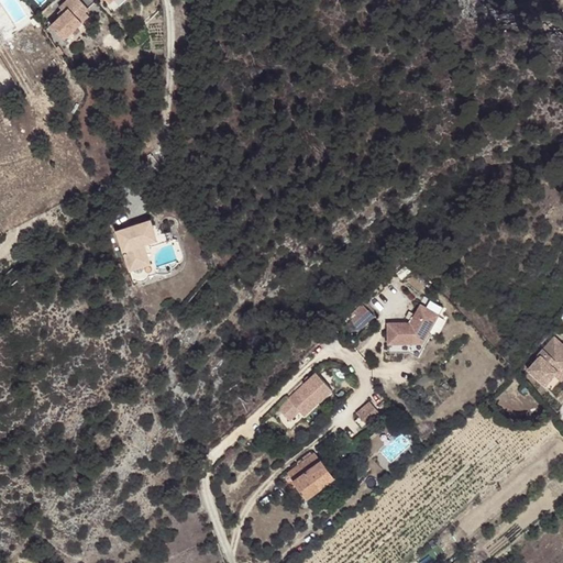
[(67,0),(57,10),(59,13),(62,15),(57,20),(47,30),(61,43),(87,20),(83,15),(86,12),(74,0),(67,0)]
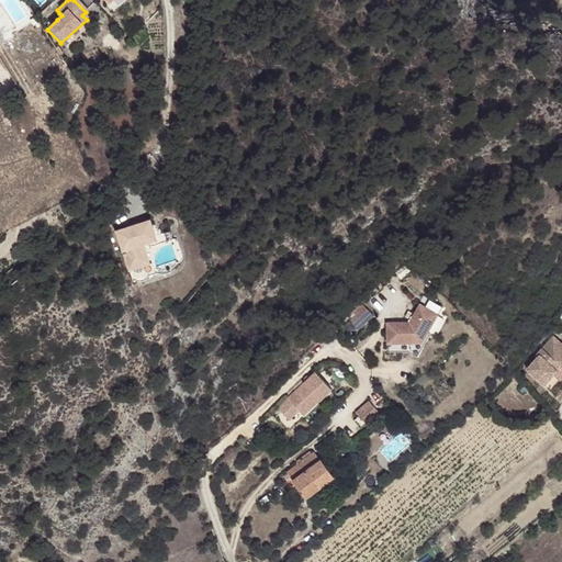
[(170,240),(166,228),(154,233),(149,220),(115,232),(130,269),(128,269),(133,281),(158,271),(156,266),(154,260),(154,256),(155,253),(157,249),(160,247),(171,243),(177,258),(177,261),(180,260),(181,258),(180,255),(175,239),(170,240)]
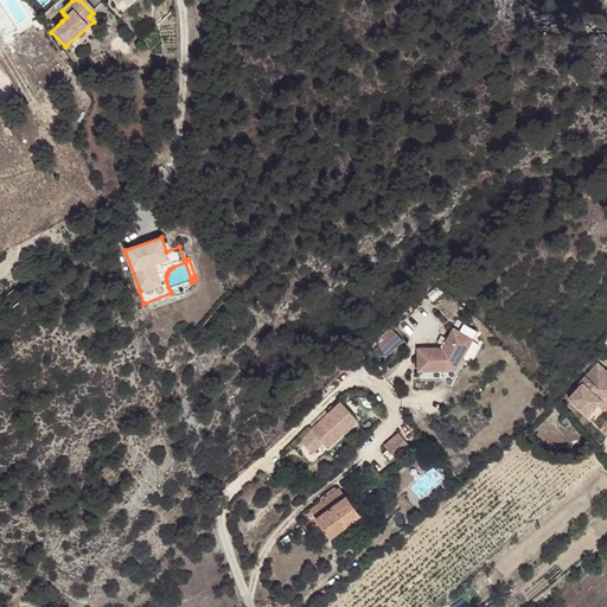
[(442,285),(429,295),(435,302),(448,291),(442,285)]
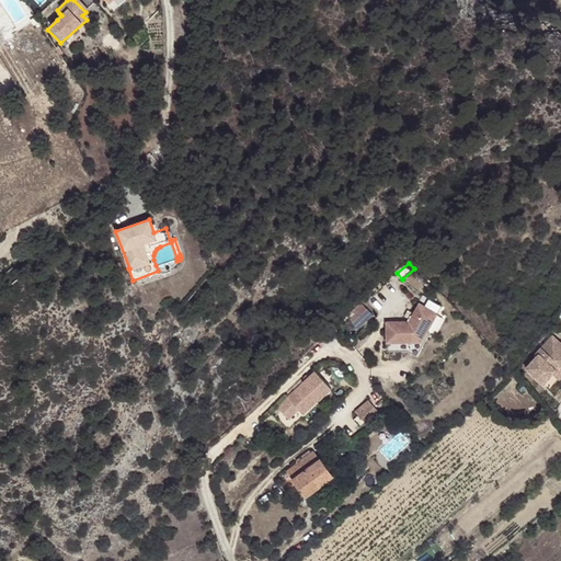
[(410,322),(388,321),(388,343),(414,343),(409,351),(419,356),(432,333),(430,332),(443,306),(425,296),(410,322)]
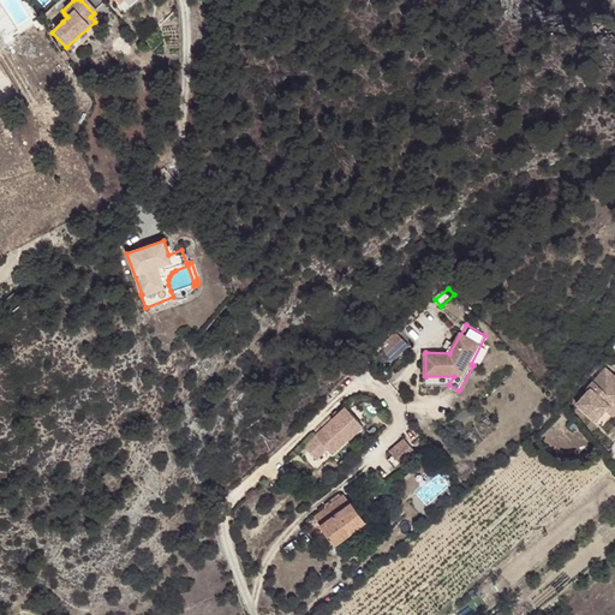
[(410,346),(398,333),(382,347),(395,360),(410,346)]
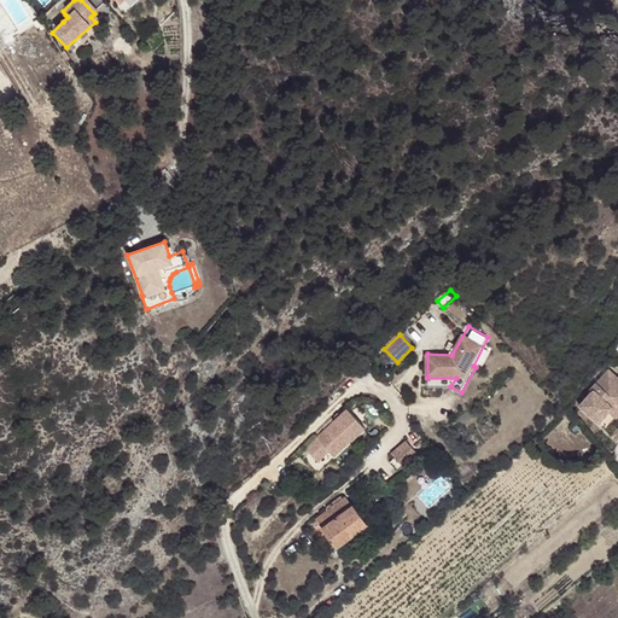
[(598,425),(617,401),(617,380),(616,379),(610,380),(605,375),(590,392),(592,395),(579,409),(598,425)]
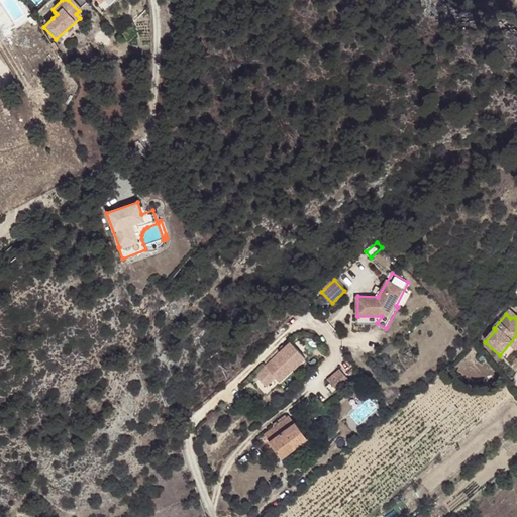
[(516,335),(500,355),(507,362),(516,348),(516,335)]
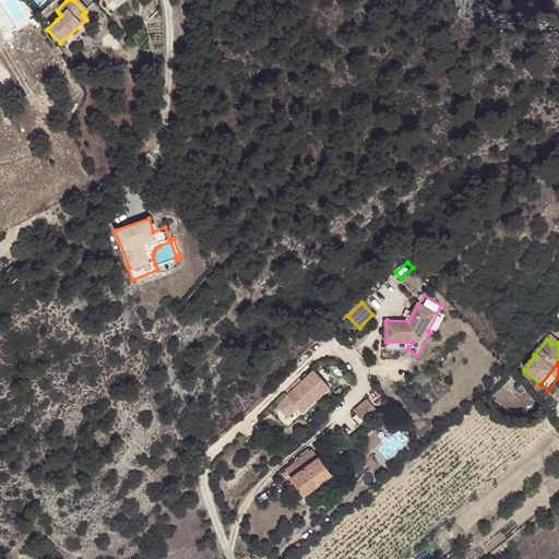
[(330,381),(313,365),(276,402),(287,413),(297,404),(301,408),(330,381)]
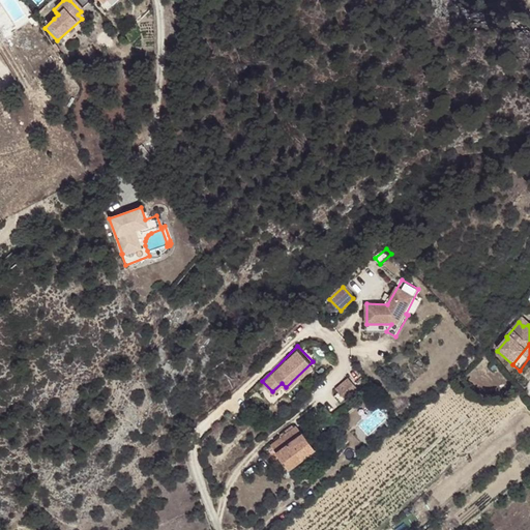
[(360,389),(350,378),(337,389),(347,401),(360,389)]
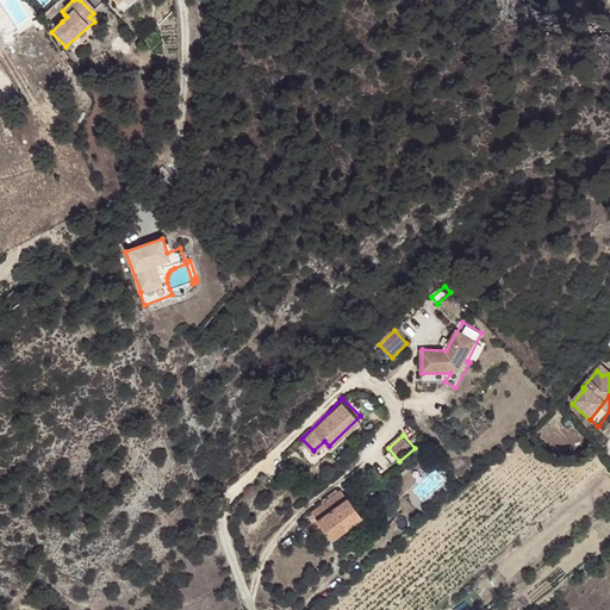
[(425,452),(418,458),(422,461),(429,455),(425,452)]
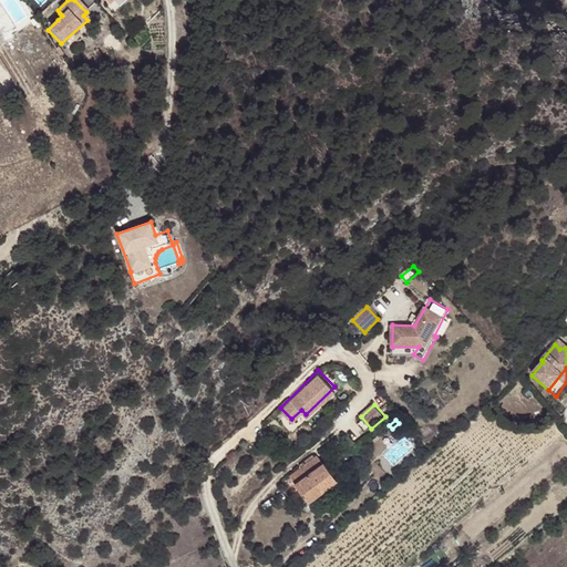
[(297,485),(310,503),(339,482),(326,463),(326,464),(319,456),(307,465),(305,462),(300,465),(302,468),(291,476),(297,485)]
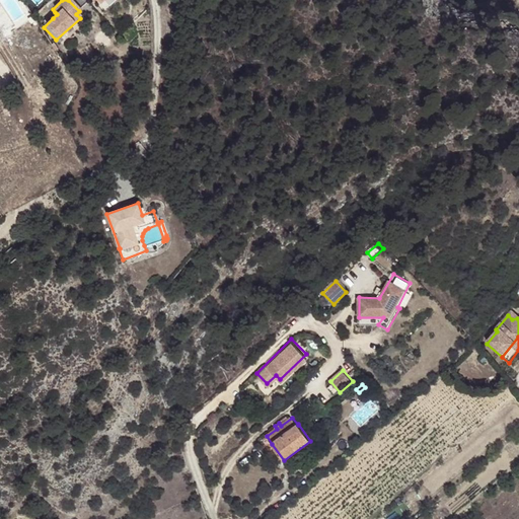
All buildings are outlined.
